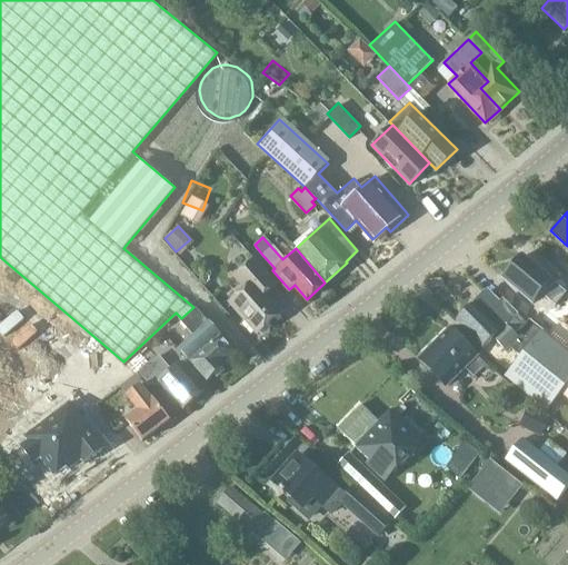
[(521,254),(502,276),(532,300),(540,290),(555,303),(566,290),(550,278),(551,278),(521,254)]
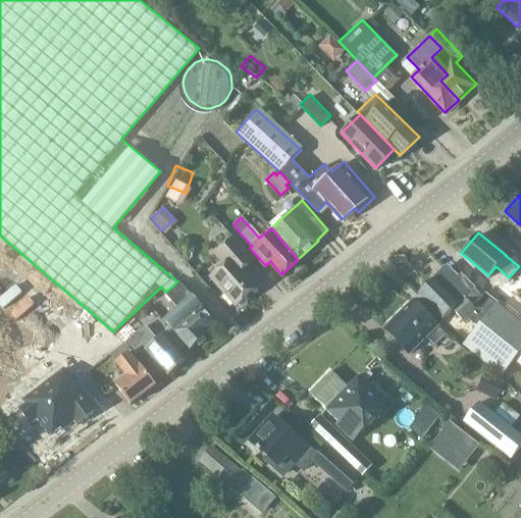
[(235,304),(258,283),(243,266),(253,258),(233,237),(215,253),(225,264),(210,276),(235,304)]
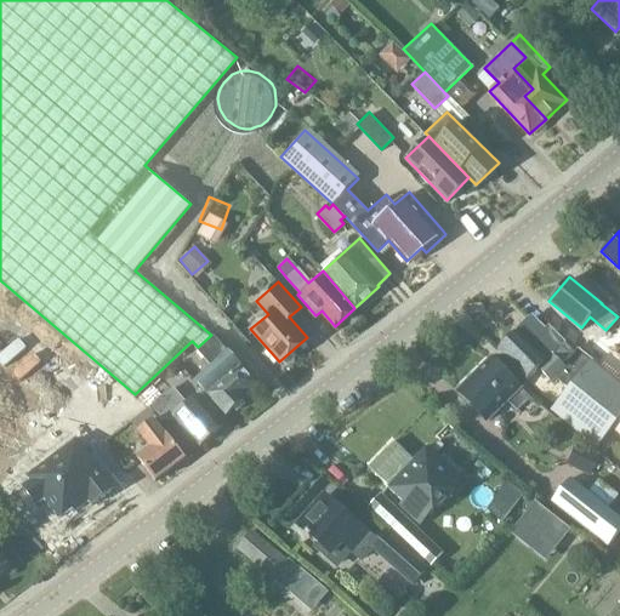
[(501,346),(498,348),(527,377),(538,366),(551,380),(555,376),(568,387),(550,409),(596,445),(610,427),(619,433),(619,382),(582,352),(572,365),(569,363),(564,358),(574,349),(550,325),(545,329),(532,315),(516,330),(510,337),(505,337),(501,341),(501,346)]
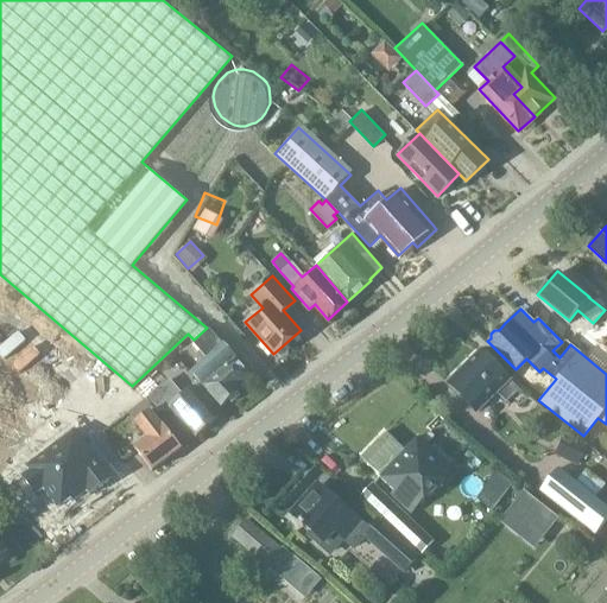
[(236,386),(252,373),(223,341),(221,342),(208,327),(193,341),(206,355),(190,369),(220,405),(239,388),(236,386)]
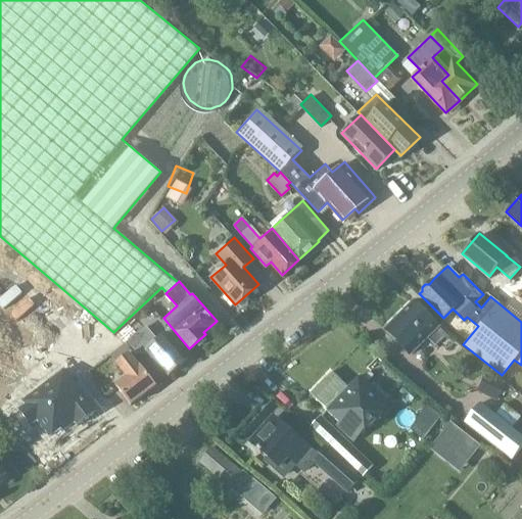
[(4,317),(21,334),(49,309),(32,291),(4,317)]
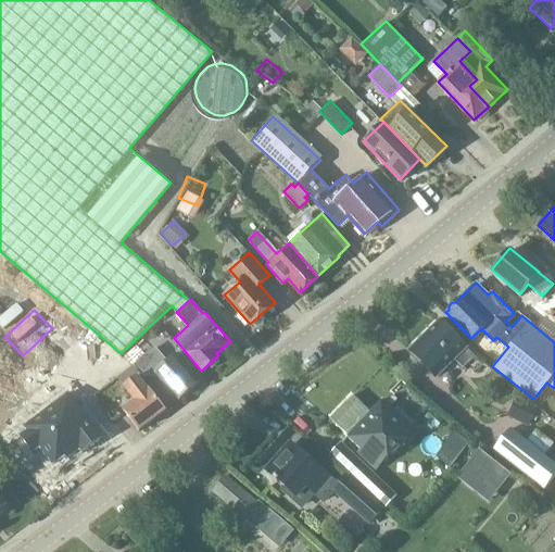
[(554,316),(549,312),(538,327),(554,339),(554,316)]
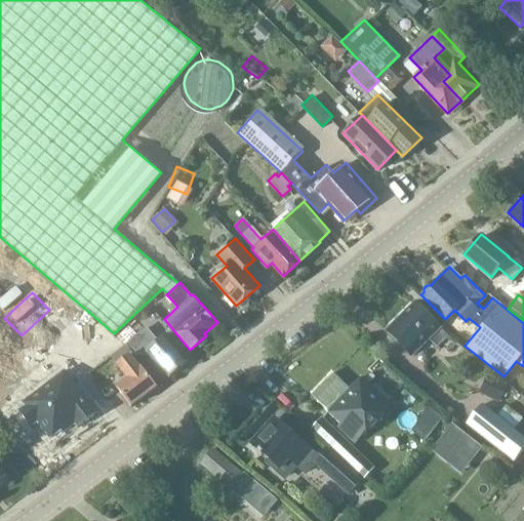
[(414,301),(386,329),(410,353),(426,337),(435,347),(446,335),(437,326),(439,325),(414,301)]
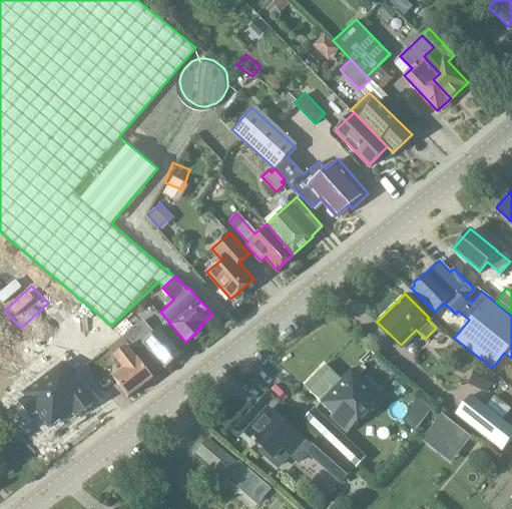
[(23,327),(41,354),(79,328),(66,309),(52,318),(47,310),(23,327)]
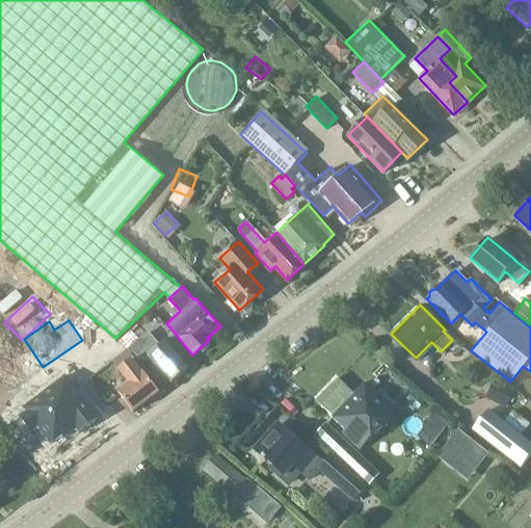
[(128,347),(138,359),(142,354),(144,358),(148,354),(170,381),(190,364),(166,338),(159,344),(148,331),(128,347)]
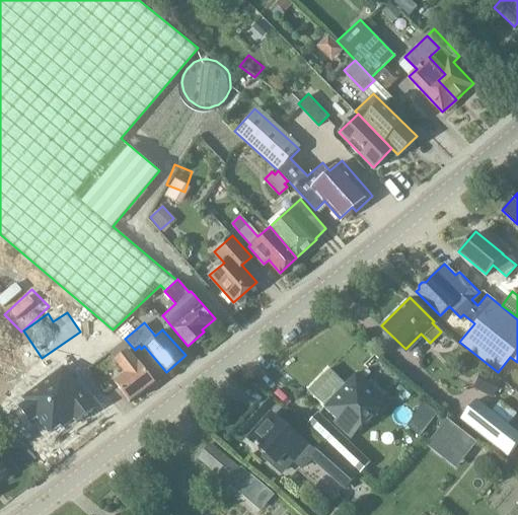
[(0,396),(7,403),(39,371),(0,335),(0,396)]
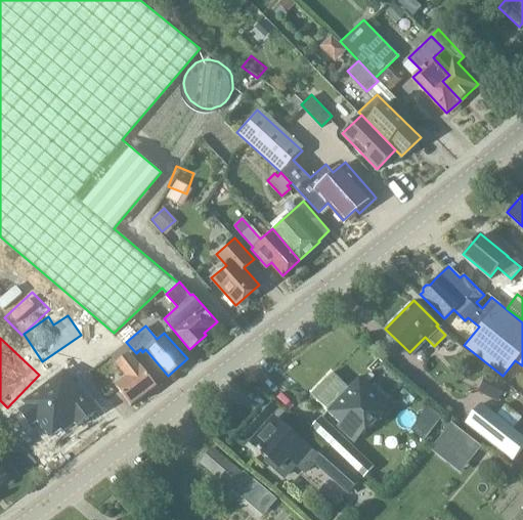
[(138,366),(131,356),(129,354),(118,362),(127,375),(115,384),(130,404),(156,385),(140,364),(138,366)]
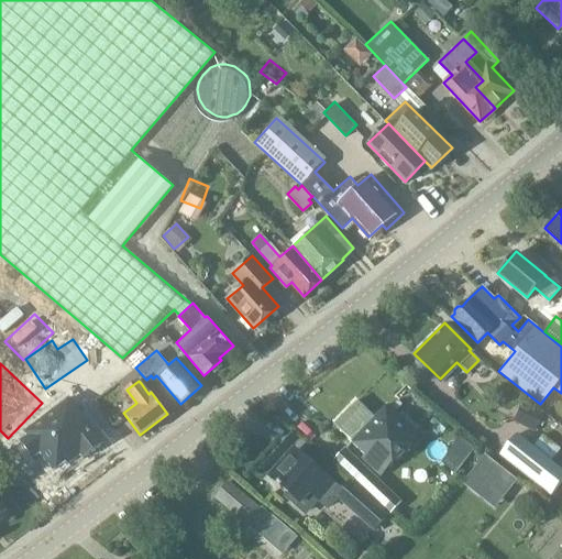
[(26,434),(19,439),(32,457),(40,451),(54,470),(66,461),(67,463),(79,455),(81,458),(103,441),(69,395),(23,429),(26,434)]
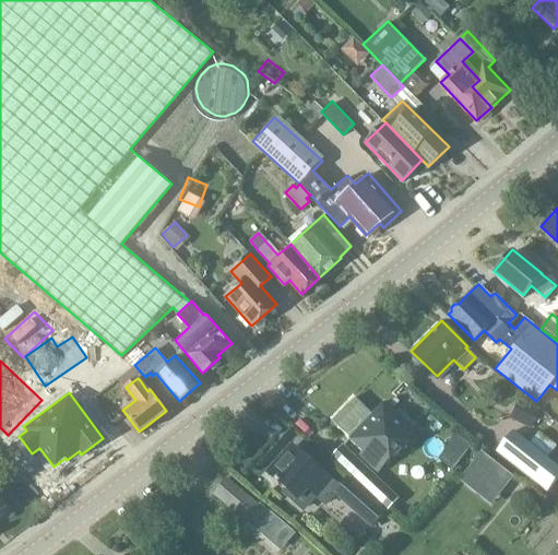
[(378,470),(415,430),(383,399),(372,411),(355,394),(330,420),(361,450),(359,452),(378,470)]
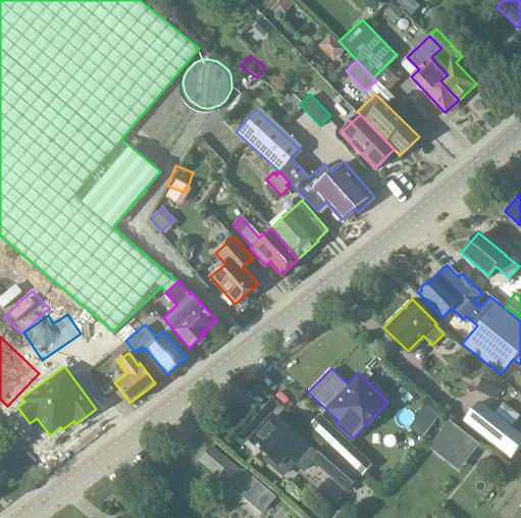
[(520,432),(478,400),(463,419),(511,457),(520,443),(520,432)]
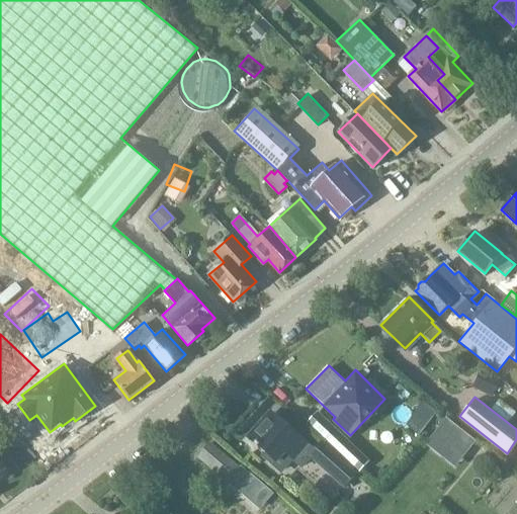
[(318,410),(308,421),(358,469),(368,459),(318,410)]
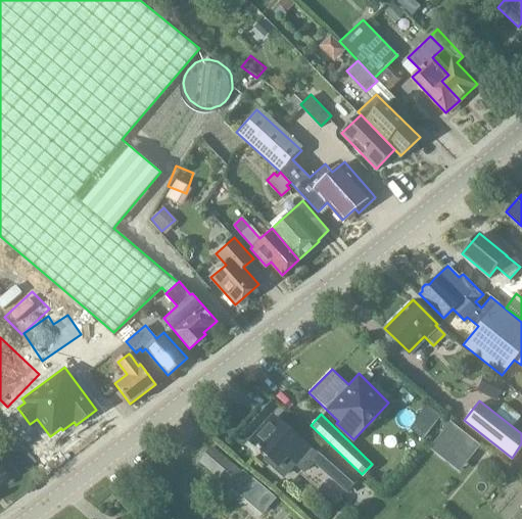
[(273,415),(250,440),(267,455),(264,459),(283,477),(296,462),(304,472),(314,462),(347,490),(359,476),(324,444),(318,453),(311,449),(273,415)]
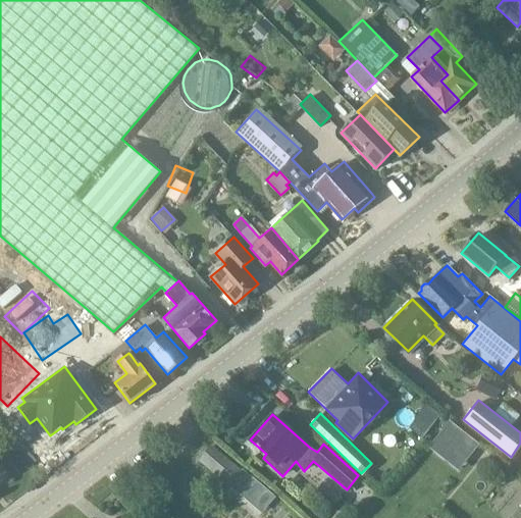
[(451,419),(431,442),(458,464),(477,441),(451,419)]
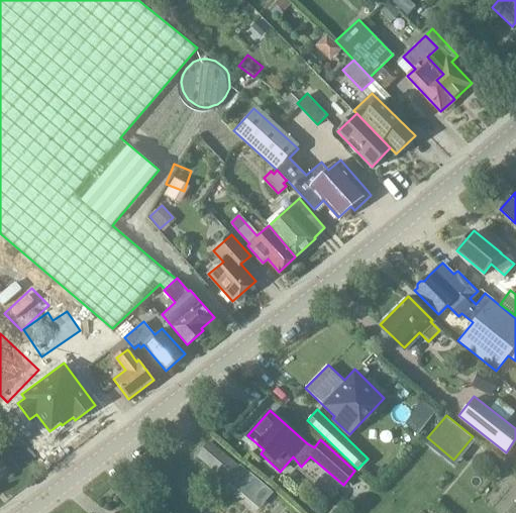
[(225,479),(238,465),(209,440),(197,454),(225,479)]
